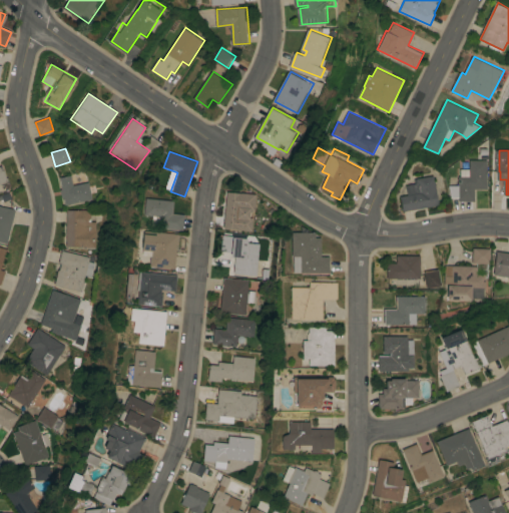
[(462,184),(462,176),(464,176),(464,168),(473,168),(473,160),(490,159),(490,188),(477,188),(477,200),(462,200),(462,196),(454,196),(452,184),(462,184)]
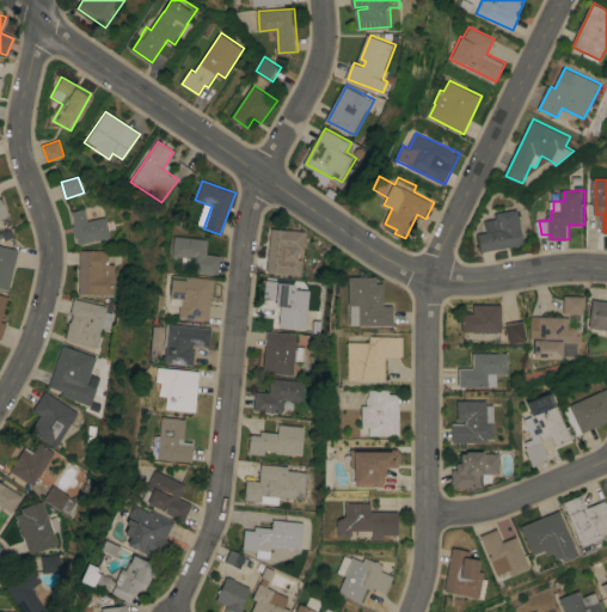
[(0,219),(10,218),(4,196),(0,196),(0,219)]
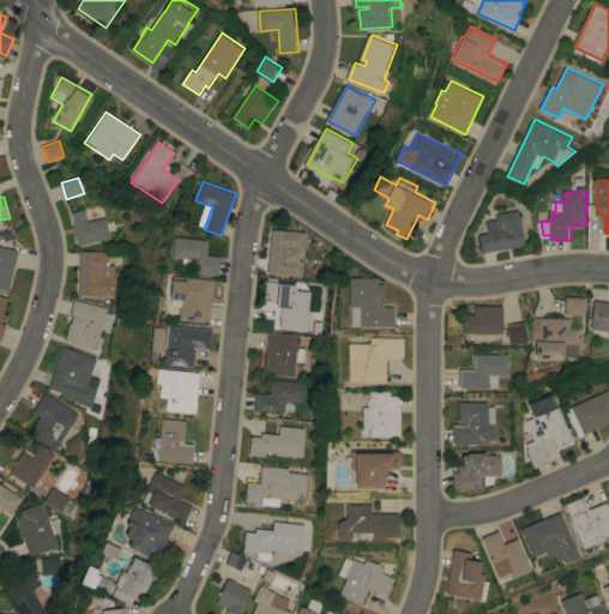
[(89,222),(85,209),(71,212),(78,246),(112,239),(107,218),(89,222)]
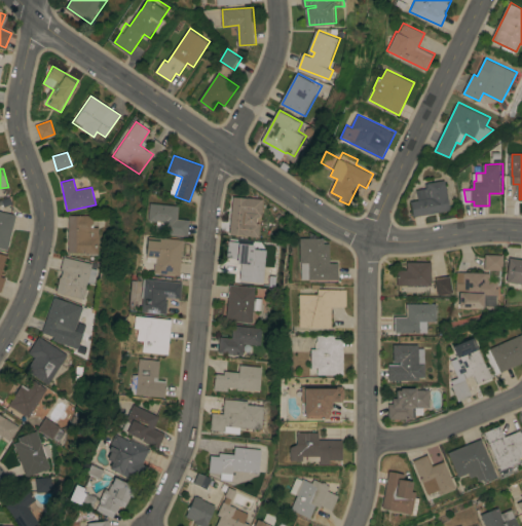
[(447,180),(450,194),(449,195),(452,210),(416,216),(413,200),(421,199),(419,190),(429,188),(427,183),(447,180)]
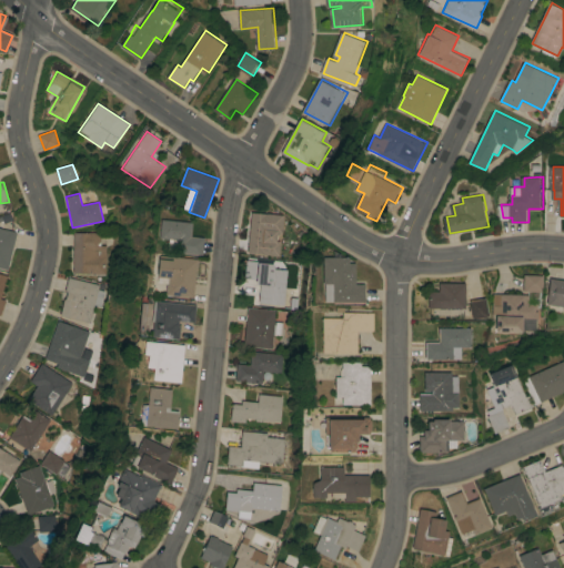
[(283,234),(284,214),(251,213),(249,253),(265,254),(265,244),(272,245),(272,233),(283,234)]
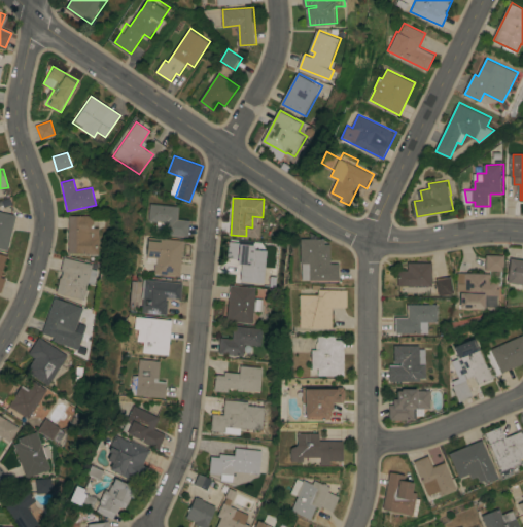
[(178,206),(148,204),(147,221),(157,221),(157,233),(188,235),(189,220),(177,219),(178,206)]
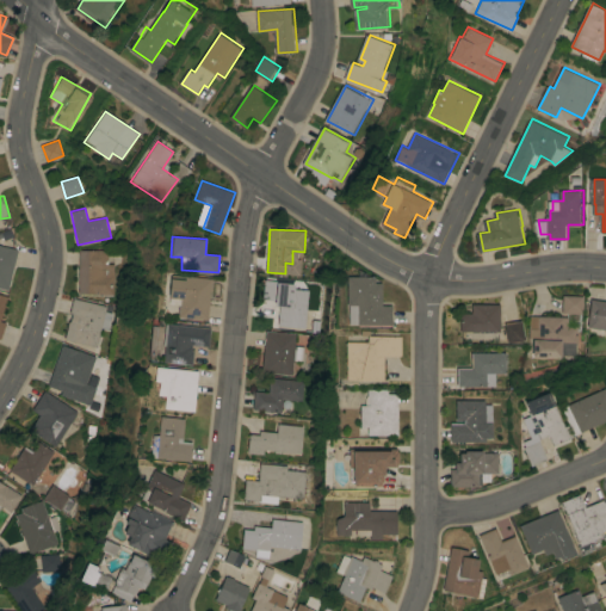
[(0,288),(8,290),(19,251),(0,245),(0,288)]
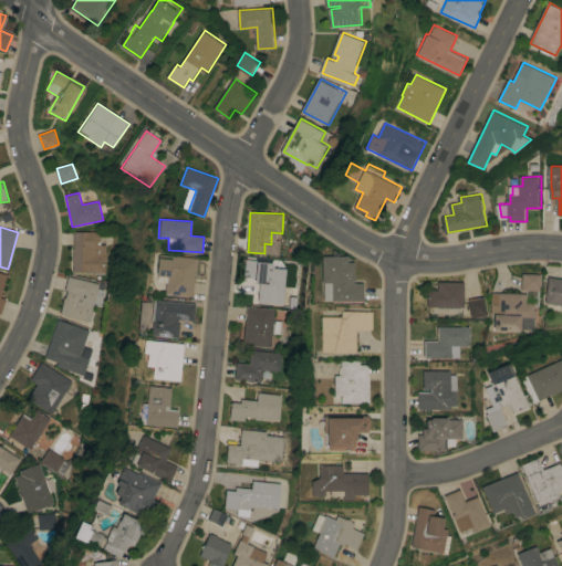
[(107,244),(101,244),(101,232),(74,231),(73,272),(106,273),(107,244)]
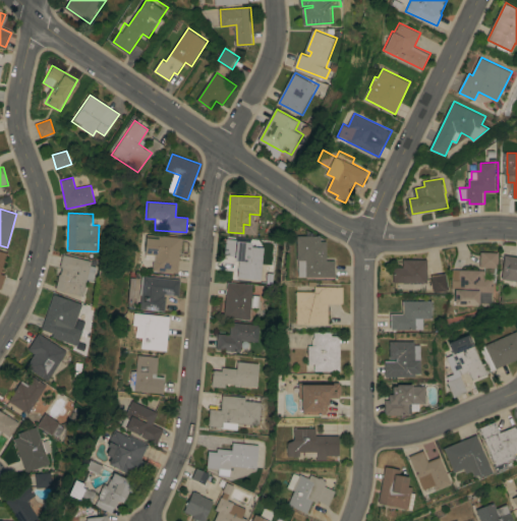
[(180,238),(145,235),(142,254),(153,255),(152,271),(177,273),(180,238)]
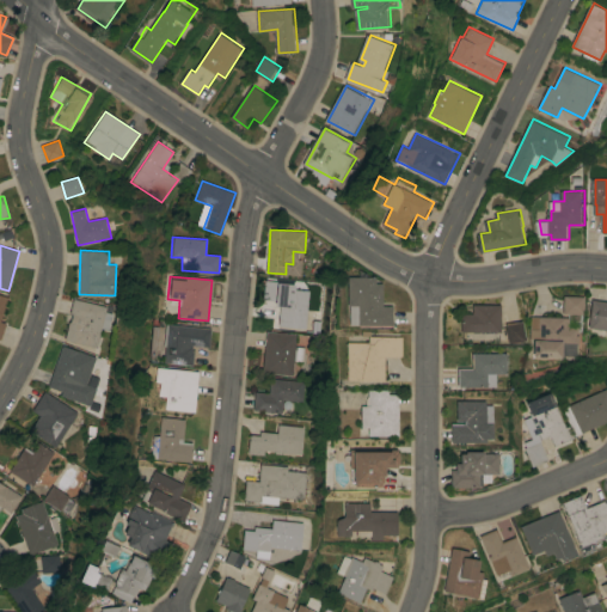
[(348,277),(348,325),(393,326),(393,306),(382,306),(382,279),(348,277)]
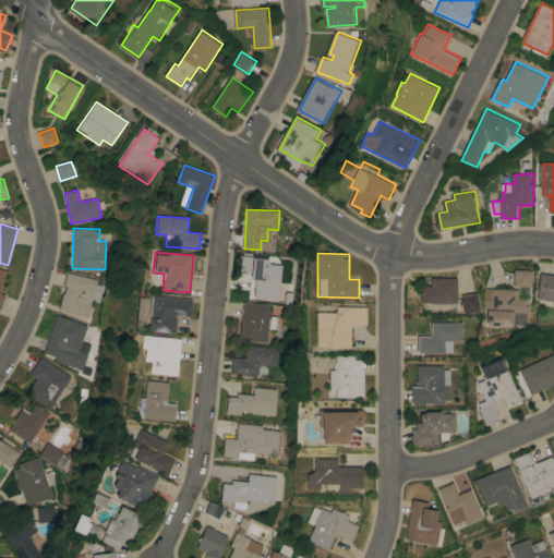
[(282,265),(271,264),(271,258),(242,257),(241,275),(256,276),(255,298),(281,300),(282,265)]
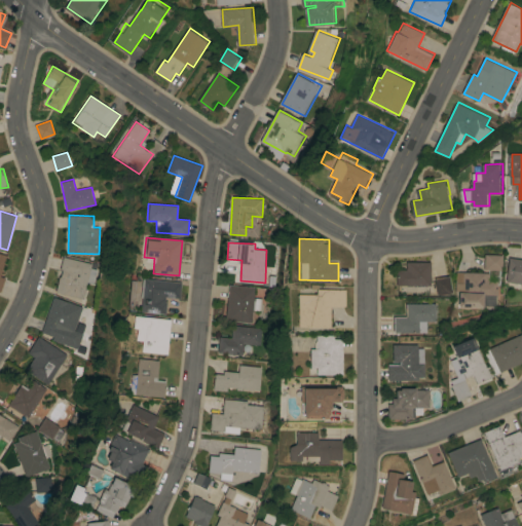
[(485,255),(485,273),(457,273),(456,292),(459,292),(458,307),(483,307),(483,297),(497,298),(498,270),(502,270),(502,256),(485,255)]
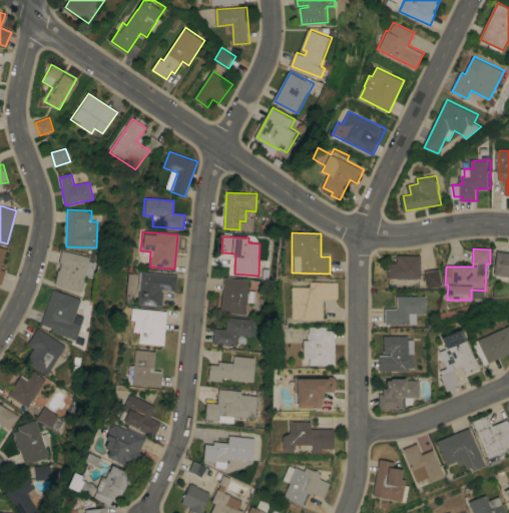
[(63,250),(54,285),(81,292),(86,276),(93,278),(98,261),(63,250)]
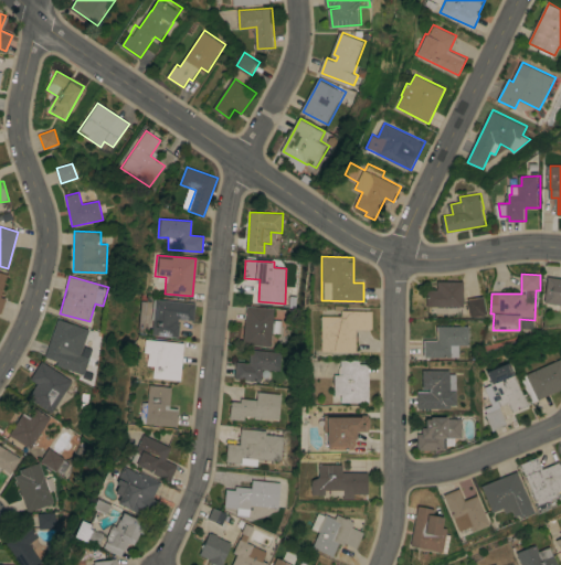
[(560,278),(548,277),(543,304),(560,306),(560,278)]
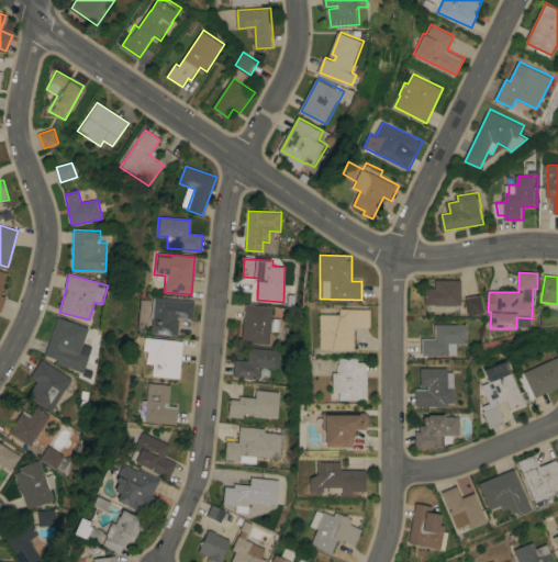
[(435,280),(435,289),(425,289),(425,305),(461,305),(461,280),(435,280)]
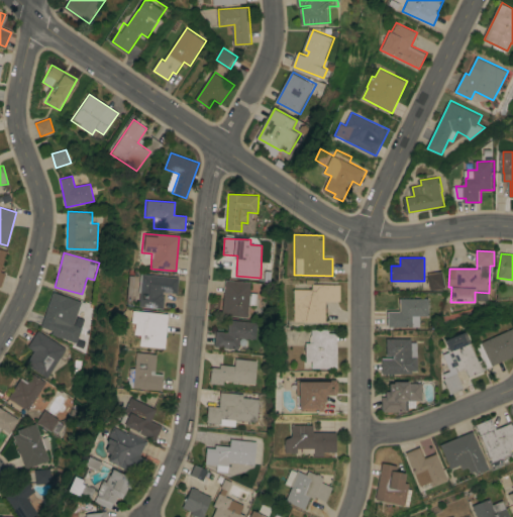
[(428,276),(431,291),(445,288),(442,273),(428,276)]
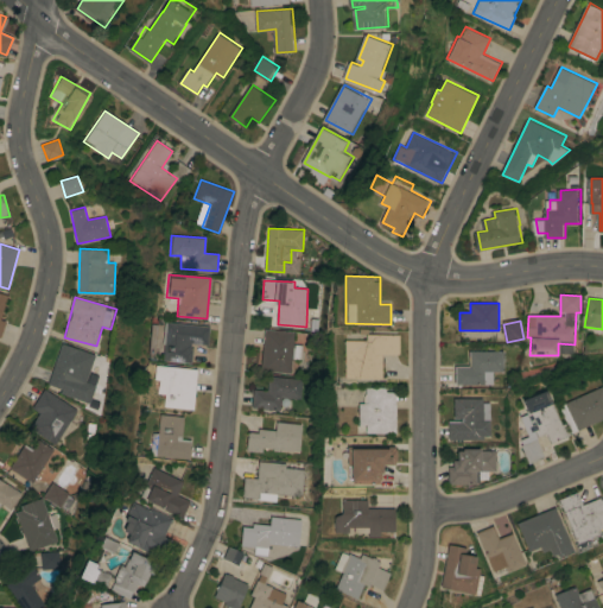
[(210,327),(165,322),(162,361),(191,363),(194,343),(208,346),(210,327)]
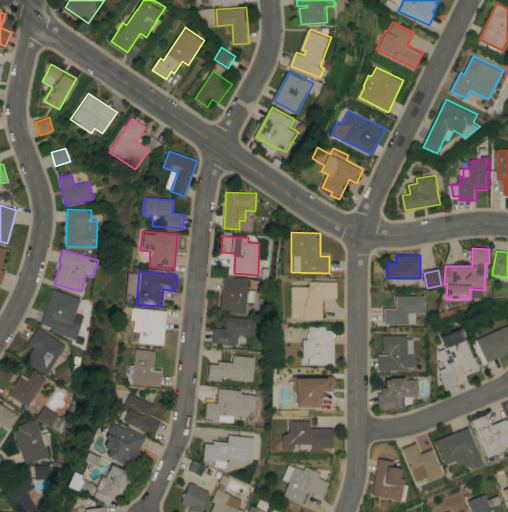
[(222,313),(247,313),(248,279),(223,278),(222,313)]
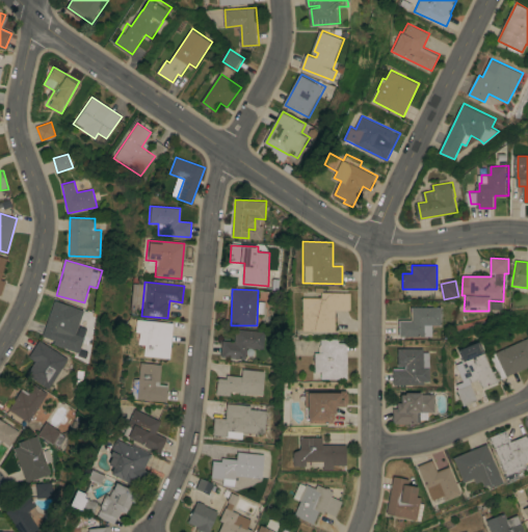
[(350,293),(320,292),(320,297),(301,297),(301,330),(335,330),(335,311),(350,311),(350,293)]
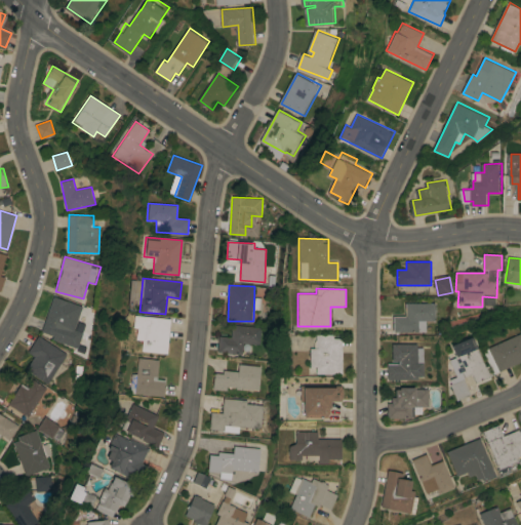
[(79,347),(86,323),(79,321),(83,306),(53,296),(41,335),(79,347)]
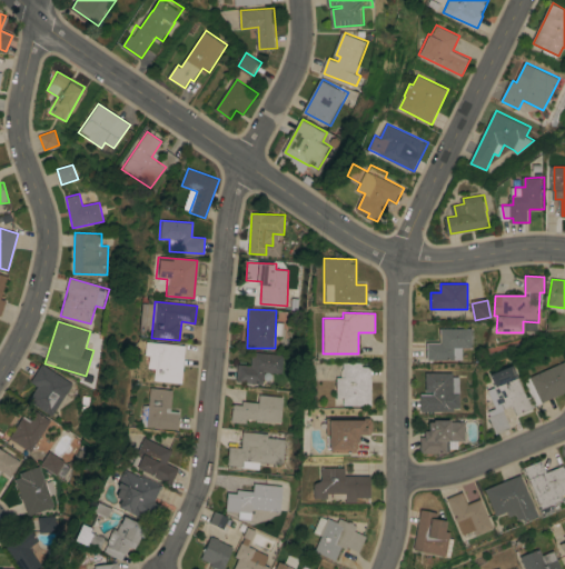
[(440,329),(440,343),(427,343),(427,360),(454,360),(454,348),(472,347),(472,329),(440,329)]
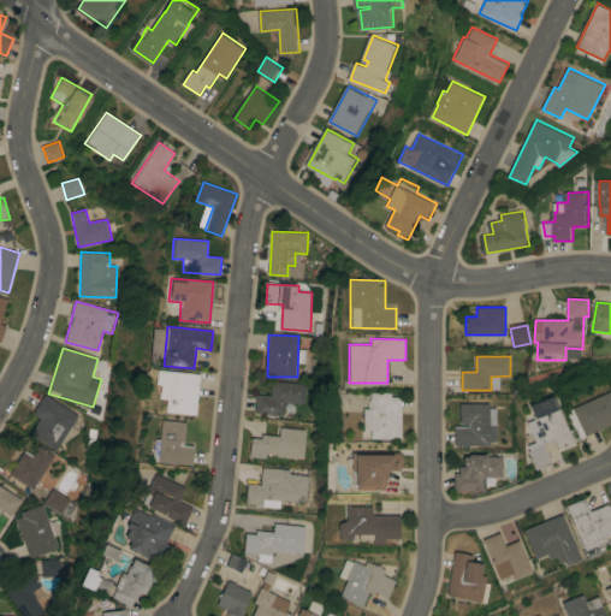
[(199,373),(158,371),(156,398),(166,400),(165,413),(197,415),(199,373)]
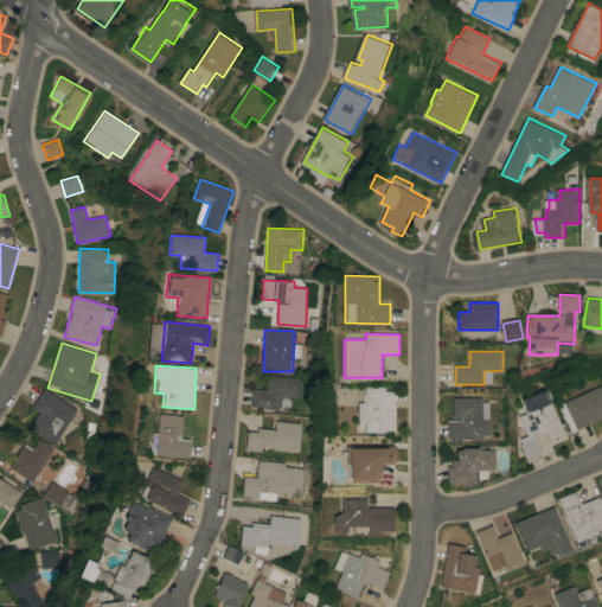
[(281,397),(301,398),(302,377),(271,376),(271,383),(255,382),(253,408),(281,409),(281,397)]
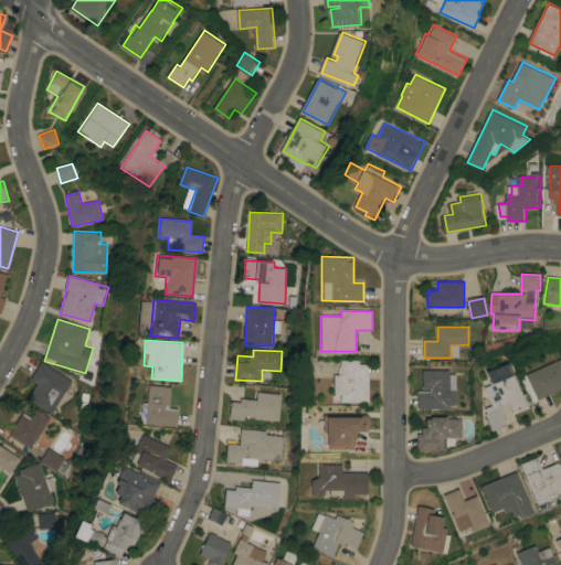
[(368,361),(339,362),(340,375),(336,375),(336,403),(369,403),(368,361)]
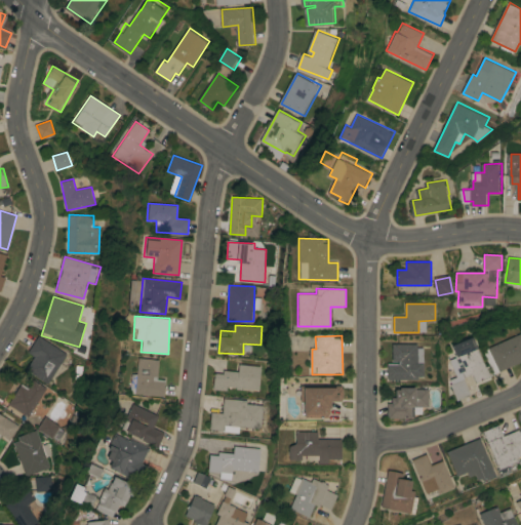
[(489,349),(499,371),(520,362),(520,335),(489,349)]
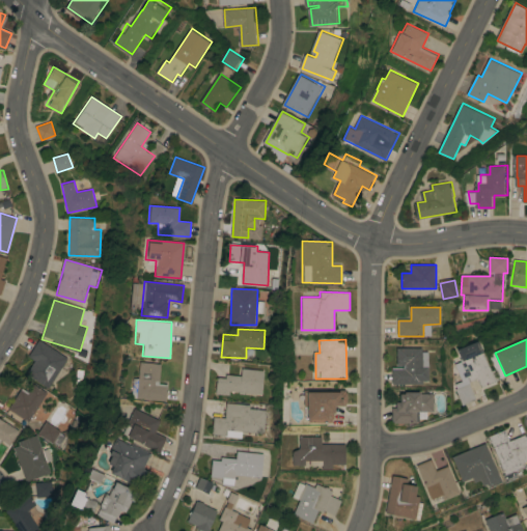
[(50,389),(68,358),(38,340),(29,356),(35,359),(26,374),(50,389)]
